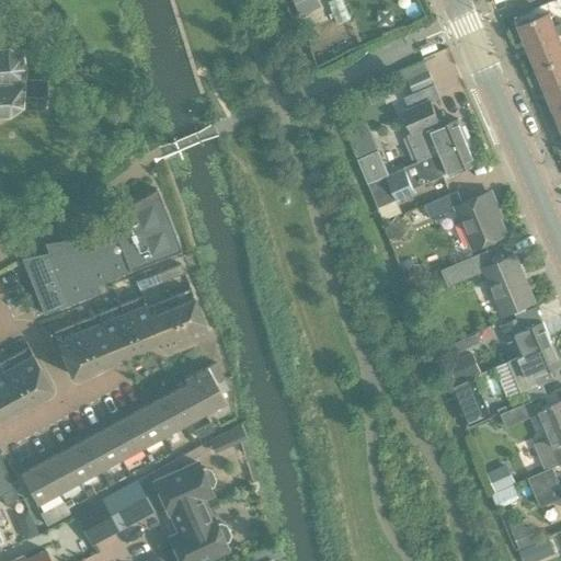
[(560,34),(560,23),(556,25),(549,12),(518,25),(527,48),(559,35),(560,34)]
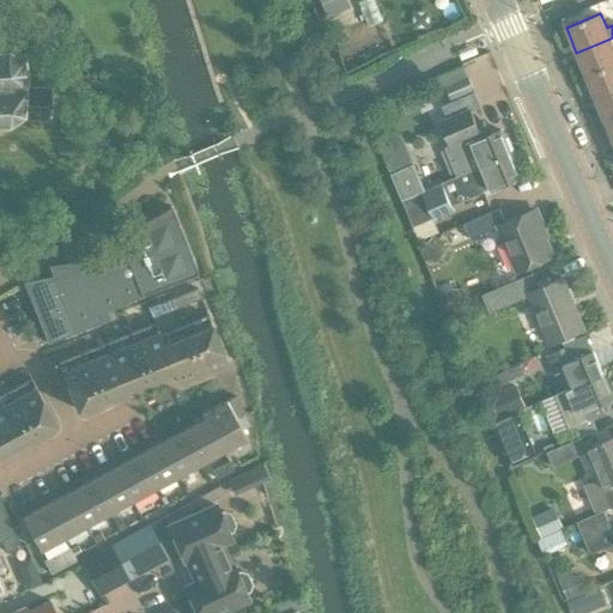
[(612,65),(612,43),(611,38),(576,53),(587,77),(612,65)]
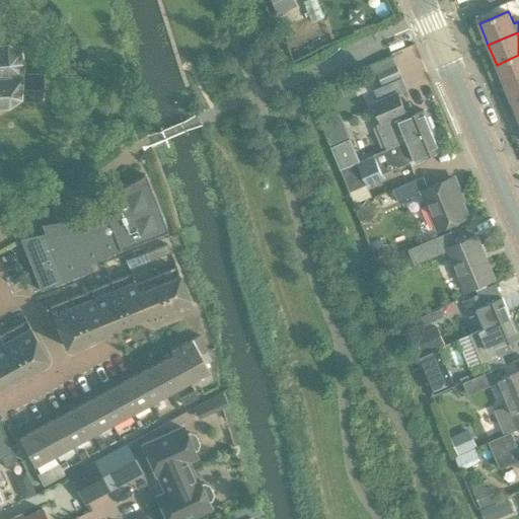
[(0,107),(8,107),(19,99),(42,100),(44,74),(23,73),(23,62),(21,48),(8,42),(0,42),(0,107)]
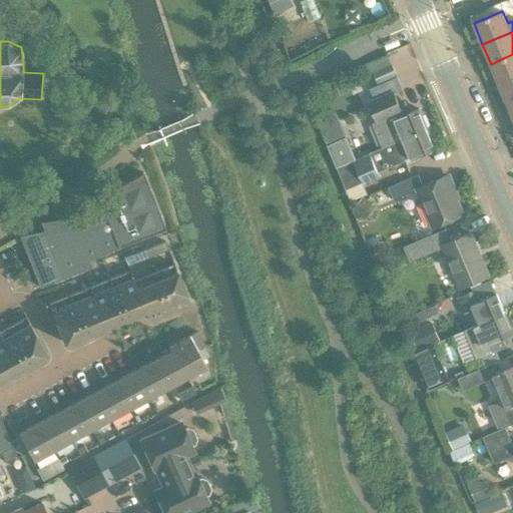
[(512,77),(512,54),(491,64),(499,84),(512,77)]
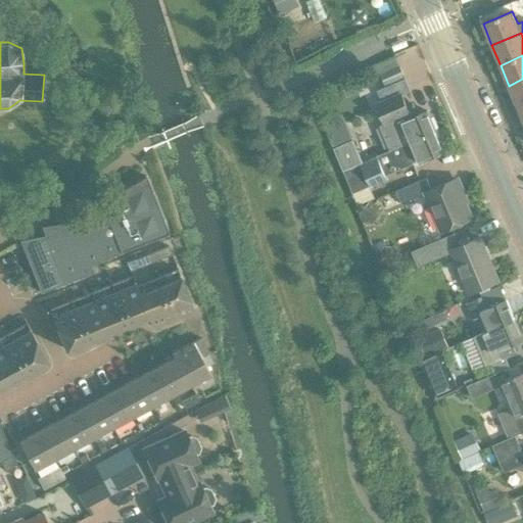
[(396,56),(366,68),(370,79),(380,75),(385,88),(406,79),(399,66),(400,66),(396,56)]
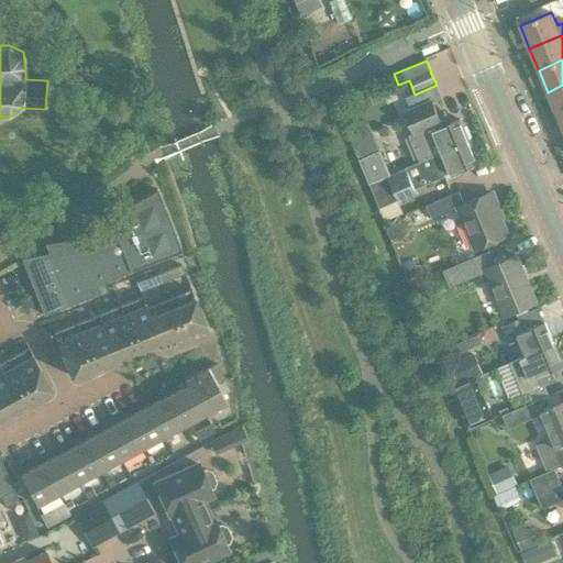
[(562,111),(562,85),(548,92),(556,114),(562,111)]
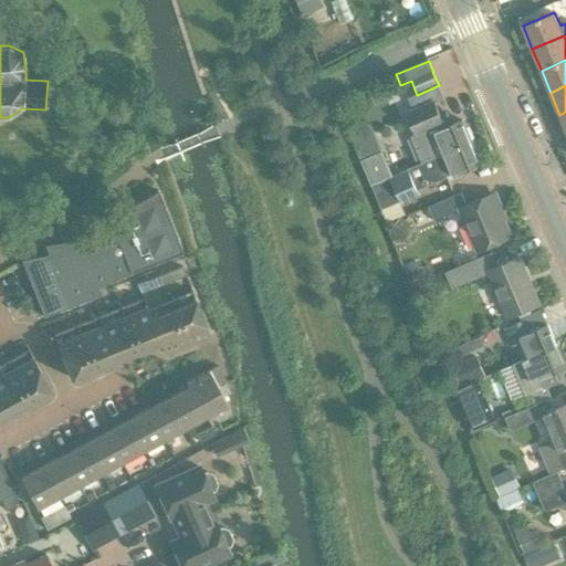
[(472,142),(462,119),(446,127),(435,101),(412,111),(410,116),(417,133),(411,135),(423,161),(472,142)]
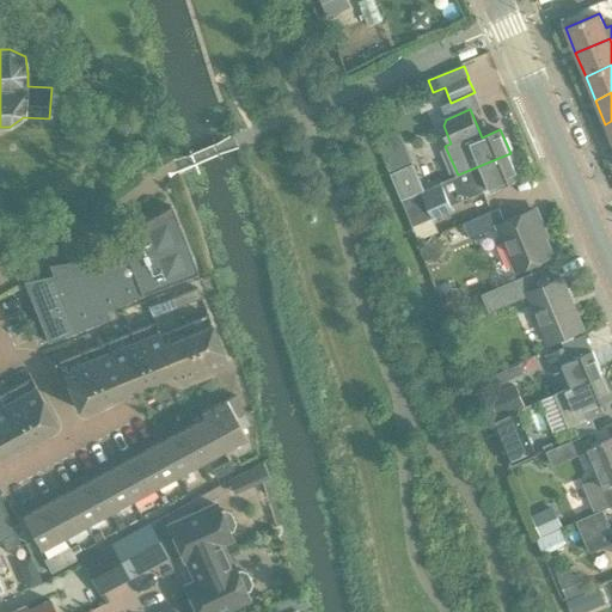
[(398,134),(380,142),(387,158),(405,151),(398,134)]
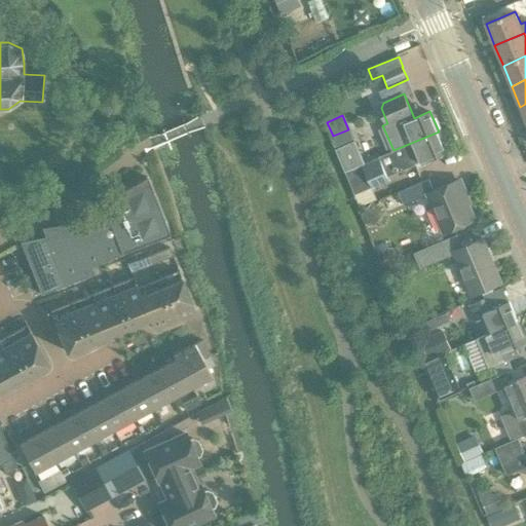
[(425,164),(424,161),(447,152),(439,132),(393,150),(393,151),(380,156),(380,157),(365,164),(365,163),(345,172),(349,182),(355,195),(372,188),(389,180),(388,177),(417,164),(418,167),(425,164)]
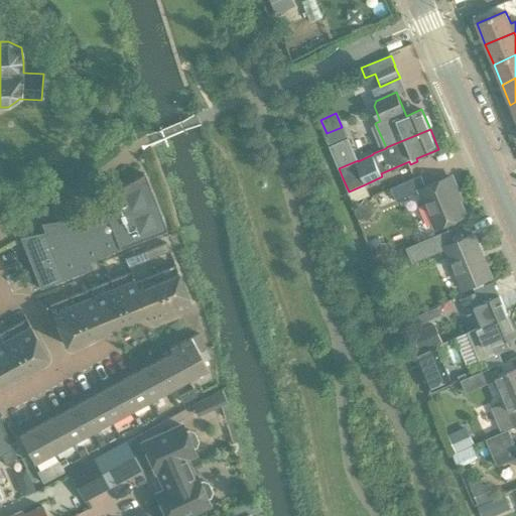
[(339,168),(358,160),(349,138),(330,146),(339,168)]
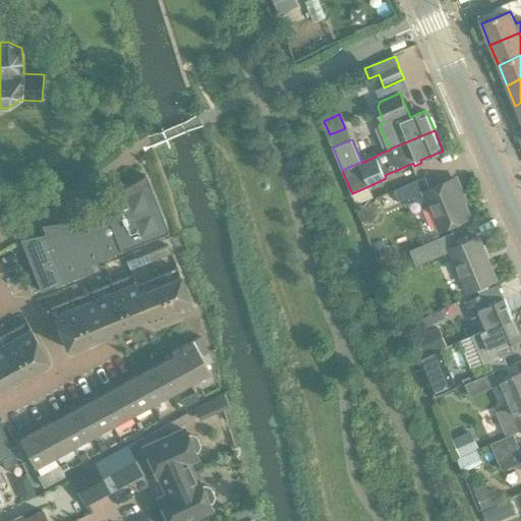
[(20,240),(41,292),(94,271),(91,264),(122,251),(152,239),(168,232),(146,175),(93,205),(95,209),(64,221),(67,228),(46,237),(45,234),(20,240)]
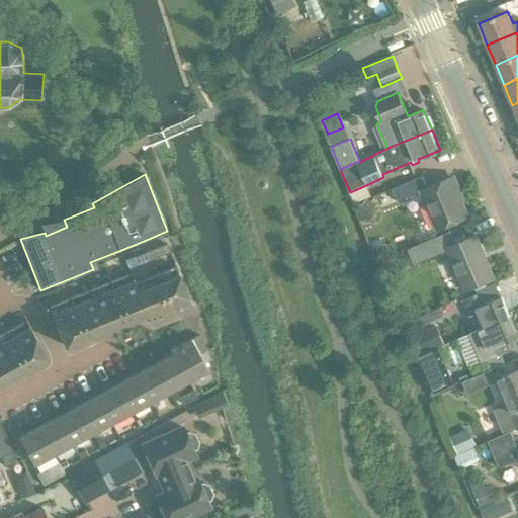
[(462,201),(452,177),(452,176),(427,187),(422,176),(392,188),(398,201),(419,193),(435,231),(467,217),(461,202),(462,201)]
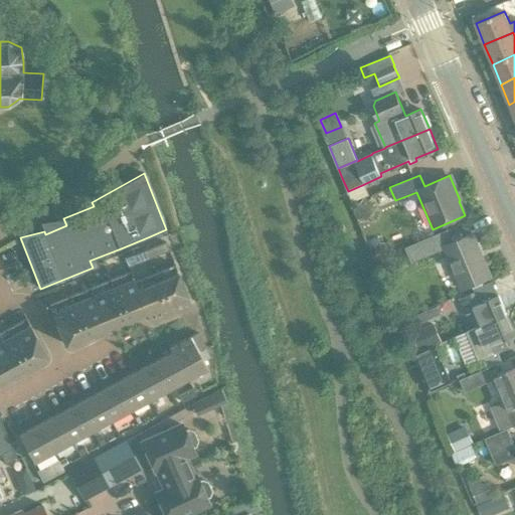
[(377,208),(366,198),(364,197),(353,210),(366,221),(377,208)]
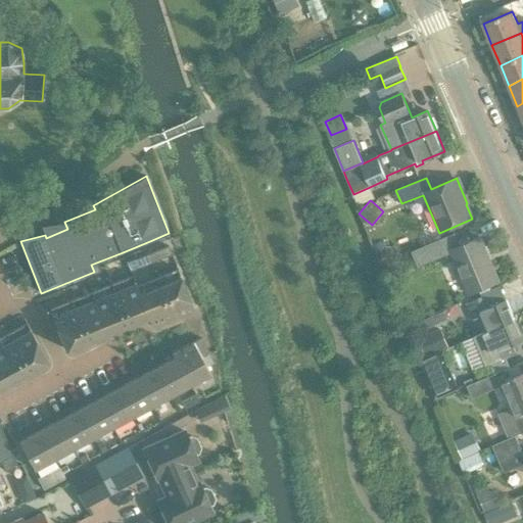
[(455,233),(411,251),(418,267),(452,252),(469,293),(498,281),(480,237),(460,246),(455,233)]
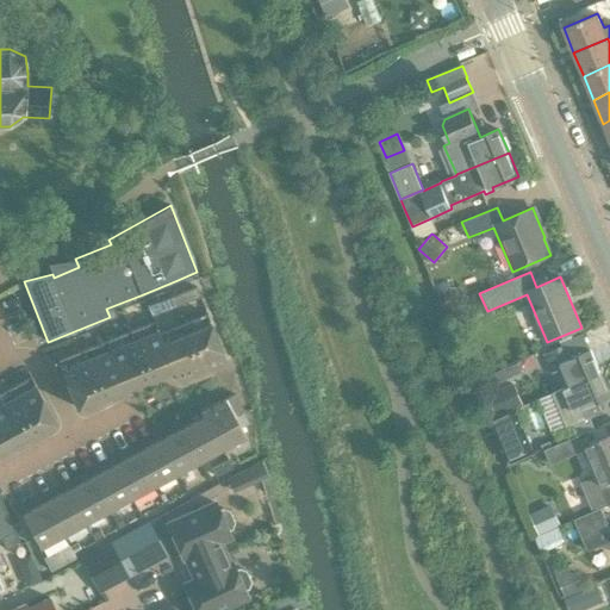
[(161,312),(185,303),(199,297),(195,287),(157,302),(161,312)]
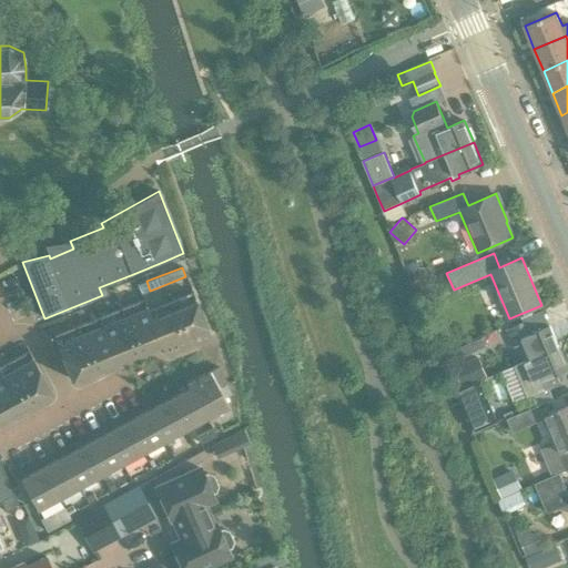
[(164,355),(188,345),(210,336),(194,298),(191,292),(148,310),(145,305),(143,300),(53,335),(71,379),(160,344),(164,355)]
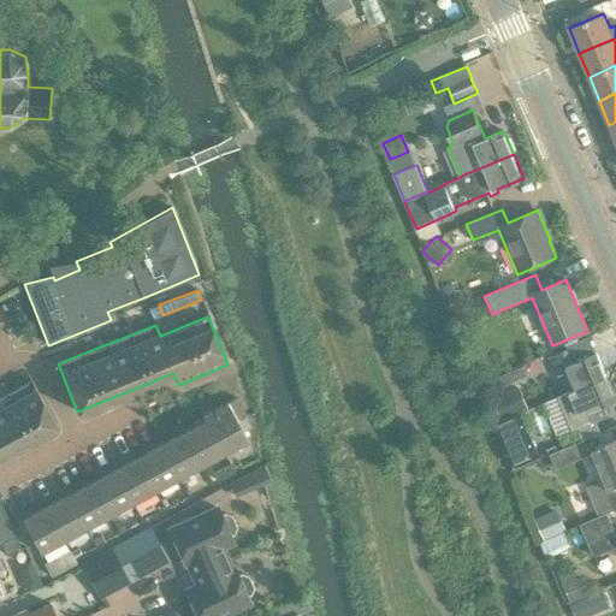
[(606,377),(597,353),(588,336),(566,347),(567,349),(550,356),(558,375),(562,374),(570,392),(606,377)]
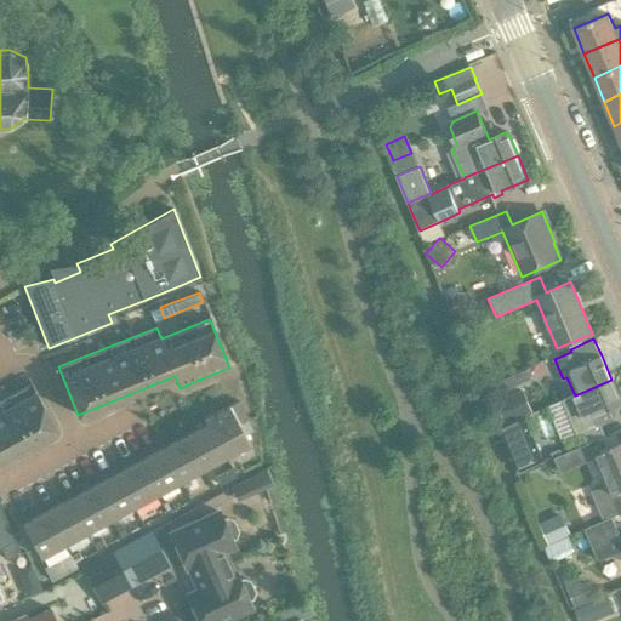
[(479,375),(489,385),(497,376),(488,366),(479,375)]
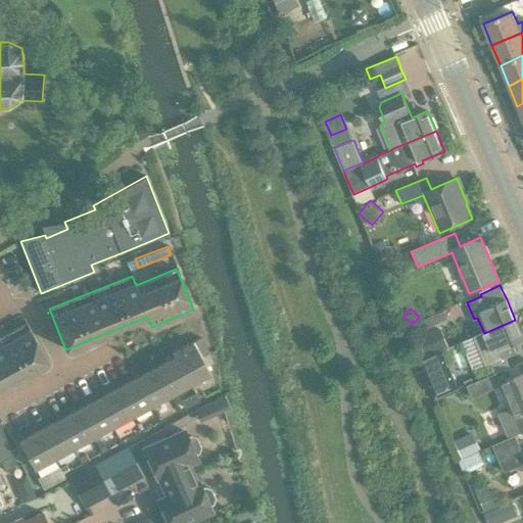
[(516,351),(514,344),(522,339),(515,320),(484,333),(474,337),(485,365),(516,351)]
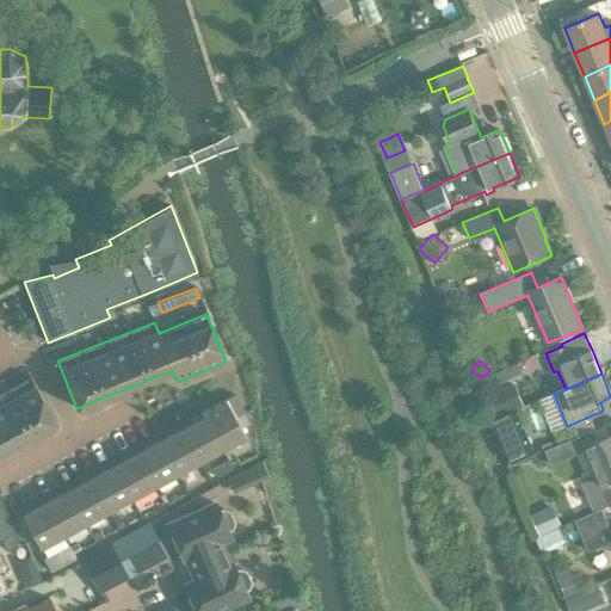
[(0,452),(32,436),(55,423),(31,378),(0,394),(0,452)]
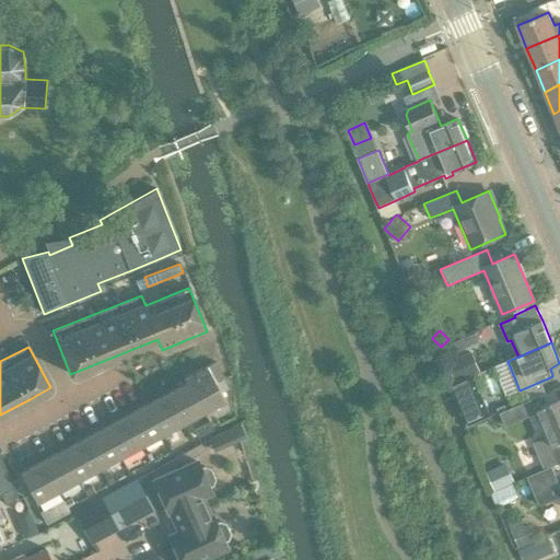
[(444,366),(452,384),(476,373),(468,356),(444,366)]
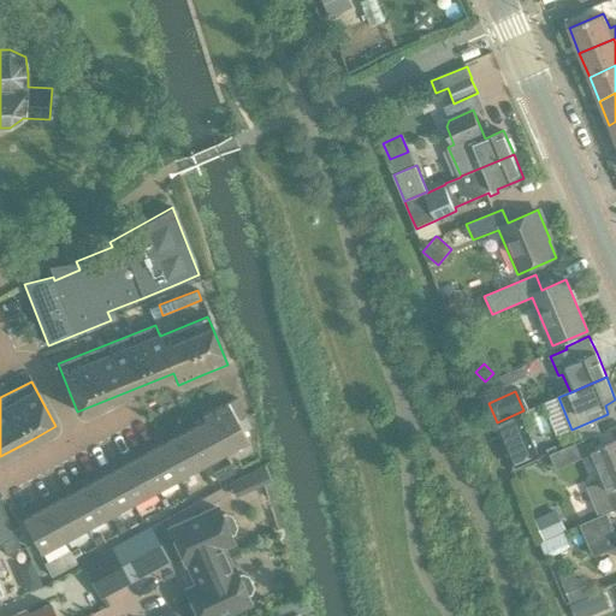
[(201,416),(203,421),(221,454),(247,440),(237,421),(246,416),(236,398),(201,416)]
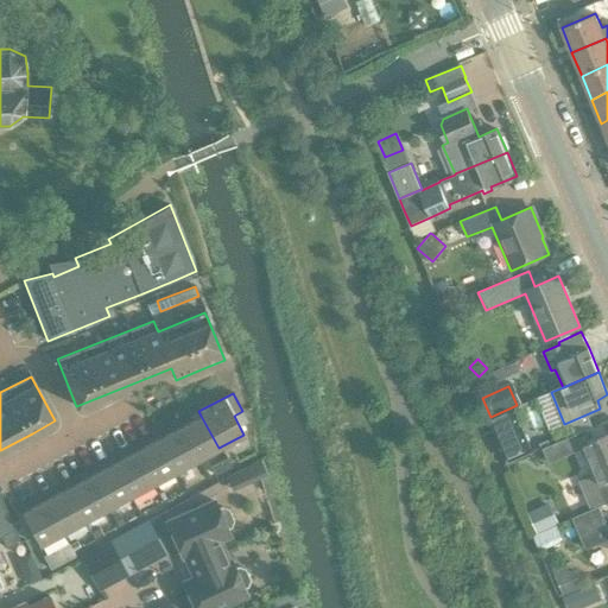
[(504,458),(506,457),(526,449),(511,411),(488,420),(504,458)]
